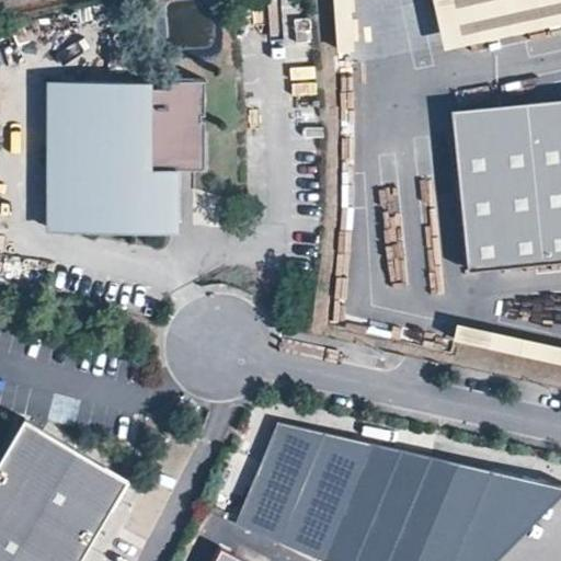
[(286,0),(288,19),(312,16),(311,0),(286,0)]
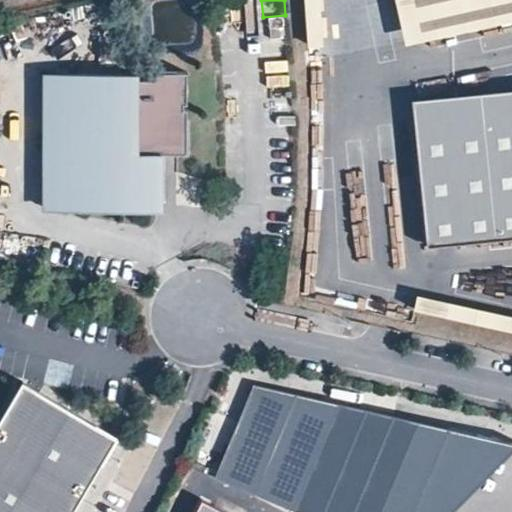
[(511,18),(511,0),(396,0),(405,41),(511,18)]
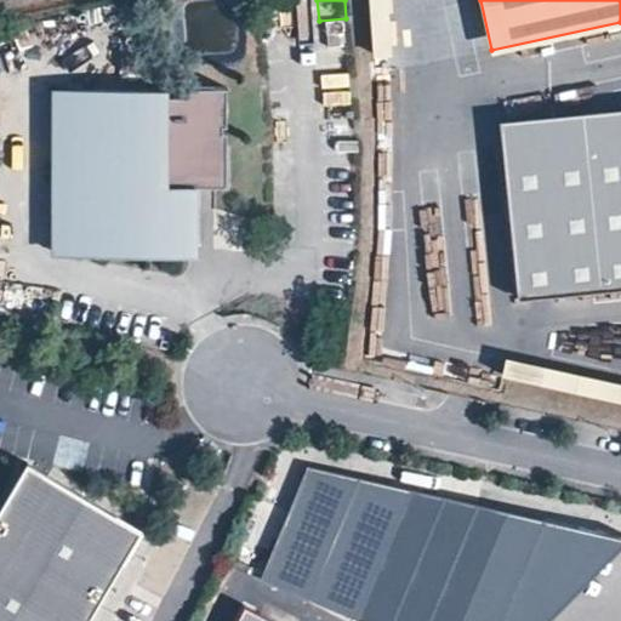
[(228,187),(228,87),(187,87),(187,97),(159,97),(159,91),(57,91),(57,255),(188,254),(188,187),(228,187)]
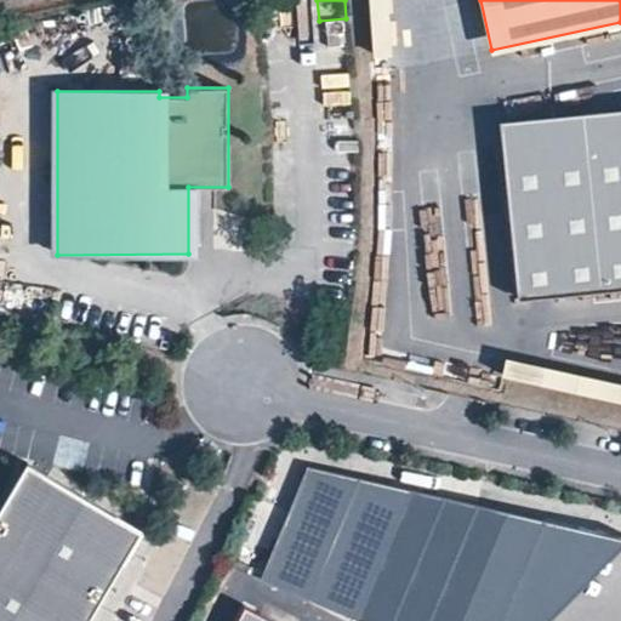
[(587,138),(610,137),(609,129),(620,126),(620,108),(500,120),(518,298),(602,290),(587,138)]
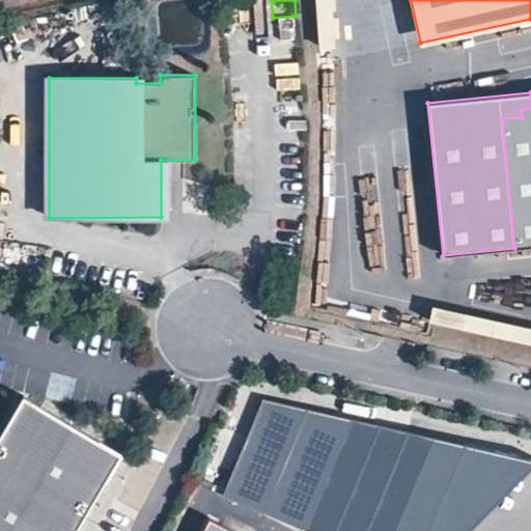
[(530,108),(521,110),(522,117),(502,118),(514,248),(530,246),(530,108)]
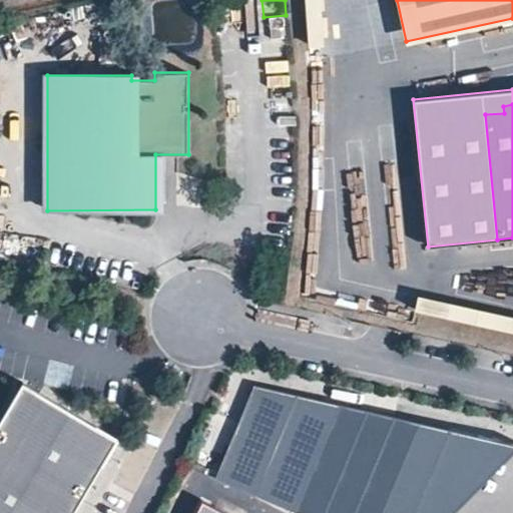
[(512,315),(419,295),(416,310),(512,330),(512,315)]
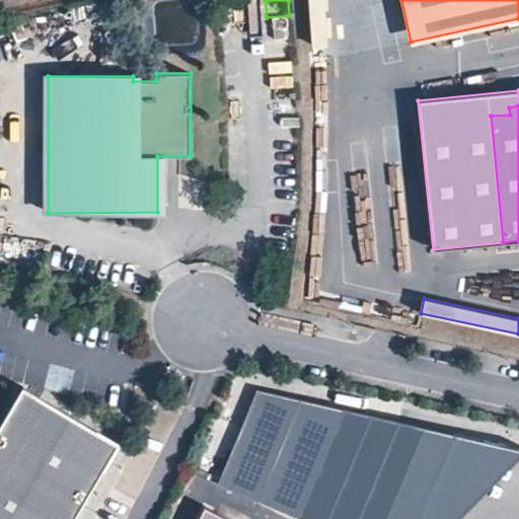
[(22,386),(0,423),(0,487),(53,518),(70,518),(117,443),(22,386)]
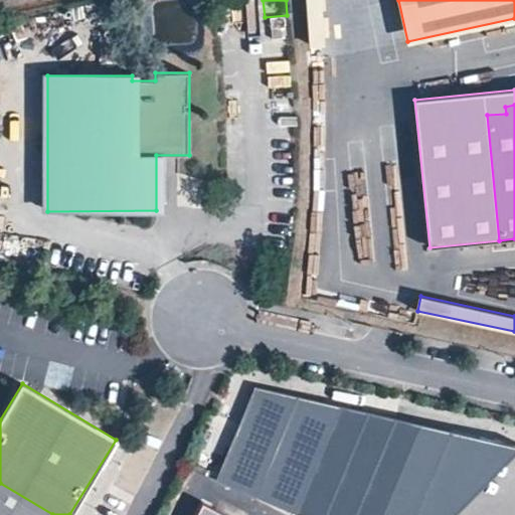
[(422,422),(255,386),(216,480),(300,514),(413,514),(432,474),(405,463),(422,422)]
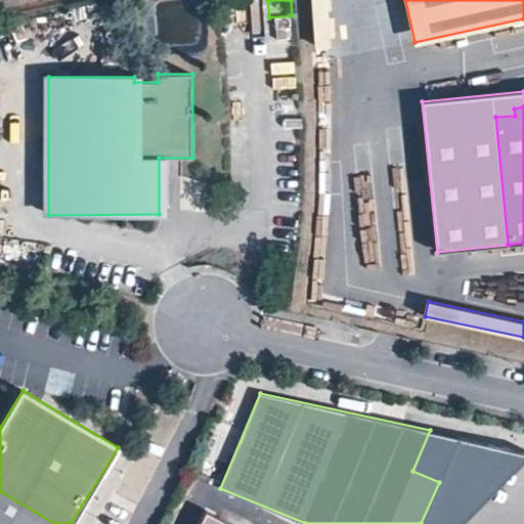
[(461,523),(523,460),(523,451),(430,430),(412,471),(439,482),(421,523),(461,523)]
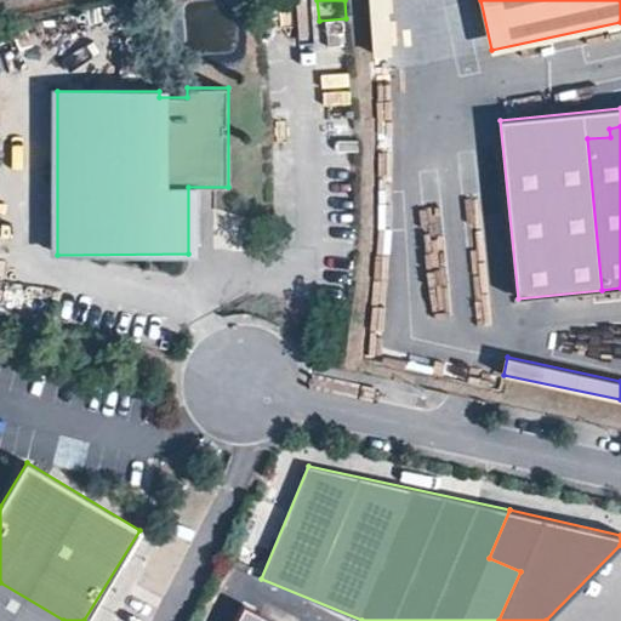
[(63,620),(0,582),(0,620),(63,620)]
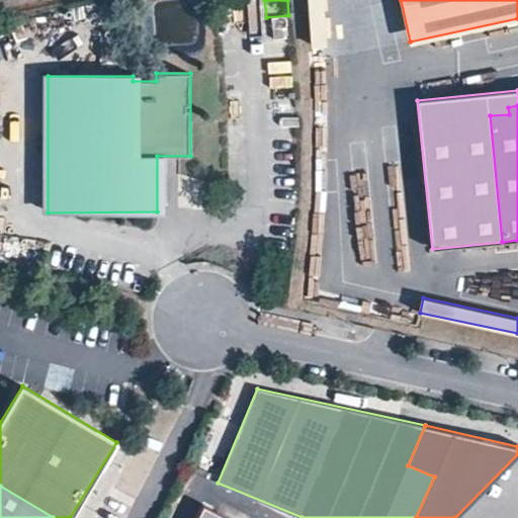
[(230,517),(204,505),(197,517),(230,517)]
